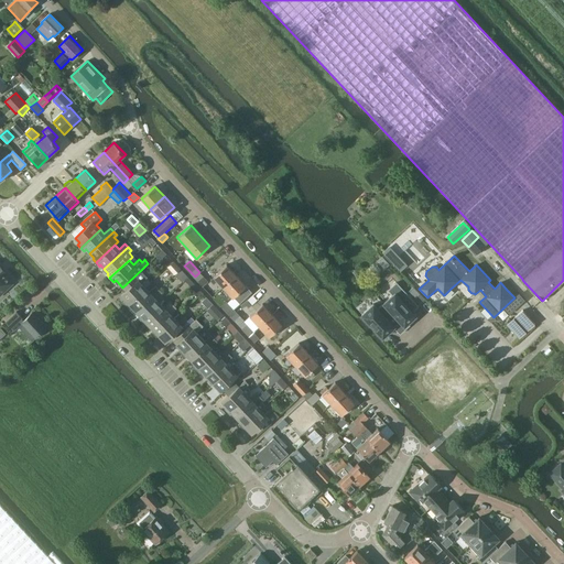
[(223,286),(236,274),(227,263),(213,277),(214,278),(210,280),(214,284),(217,281),(223,286)]
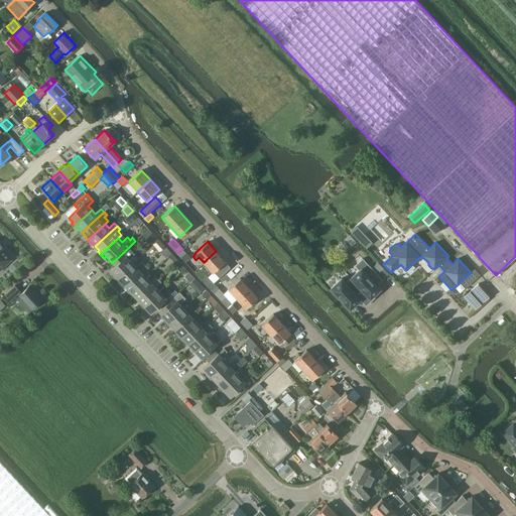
[(0,246),(0,272),(12,261),(4,253),(6,251),(1,245),(0,246)]
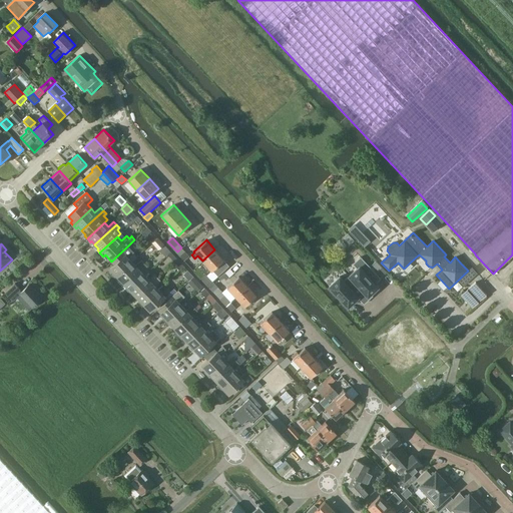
[(167,254),(171,250),(164,243),(158,249),(164,257),(167,254)]
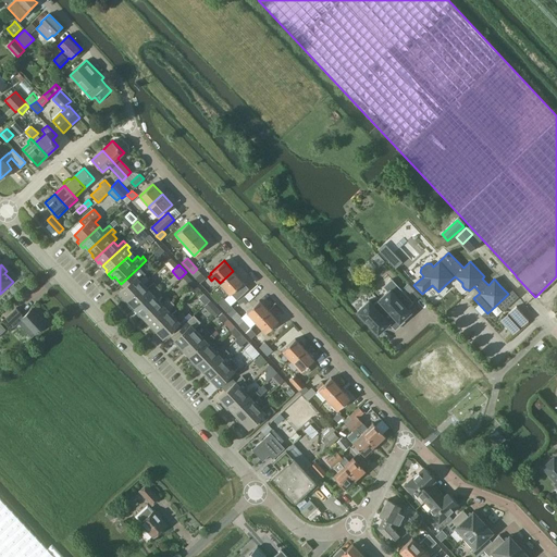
[(146,274),(139,267),(121,284),(124,287),(119,292),(123,296),(122,298),(125,301),(145,284),(148,280),(145,275),(146,274)]
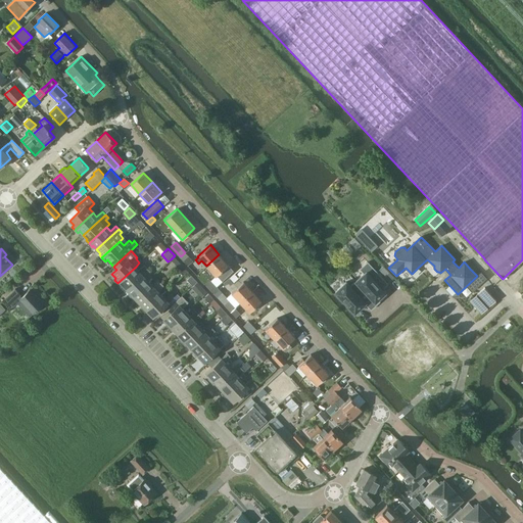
[(181,256),(189,266),(194,262),(192,260),(189,256),(185,252),(181,256)]
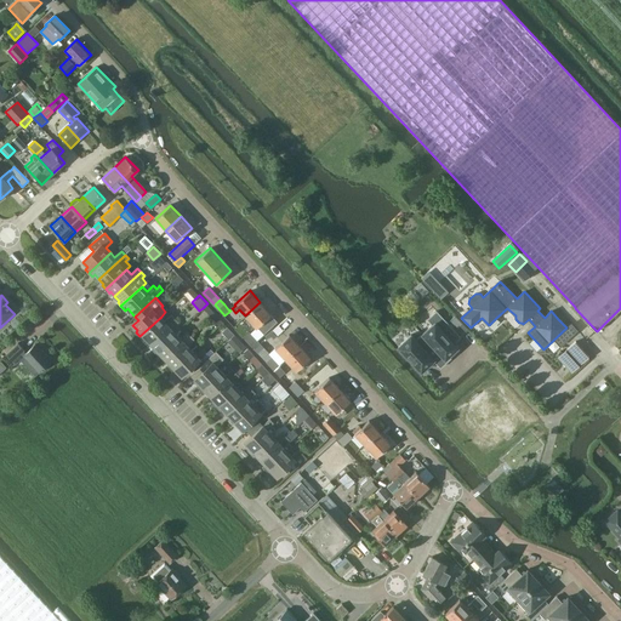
[(265,334),(278,322),(271,314),(260,302),(245,315),(256,329),(257,326),(265,334)]
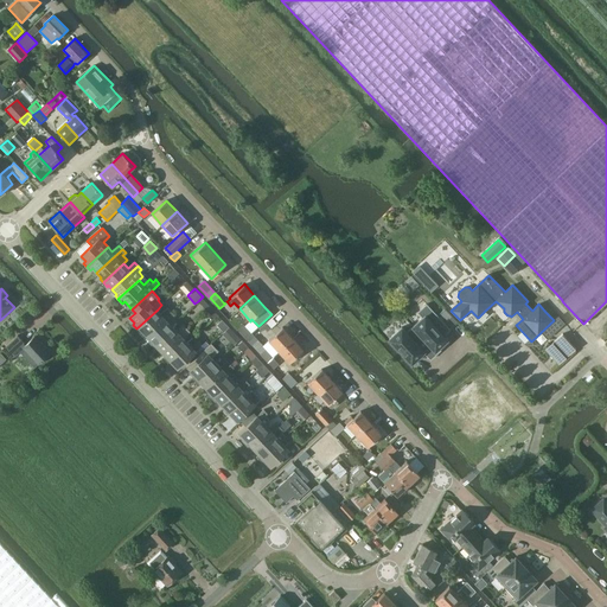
[(198,301),(205,310),(210,306),(203,296),(198,301)]
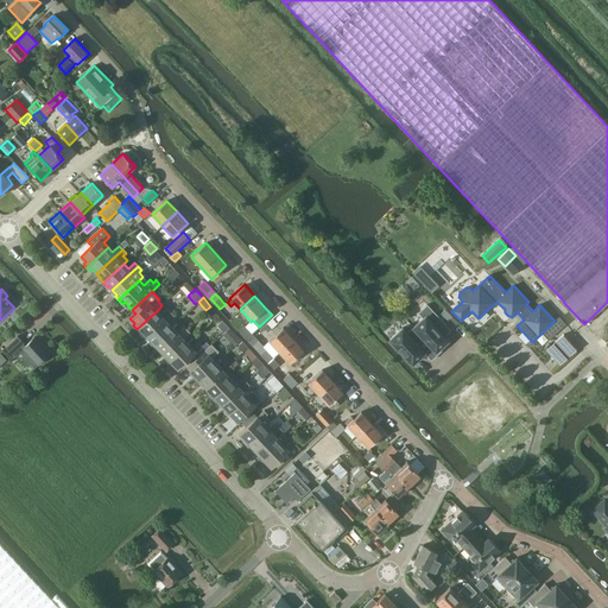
[(419,312),(423,317),(413,327),(438,353),(447,347),(444,344),(449,340),(444,336),(451,330),(428,304),(419,312)]
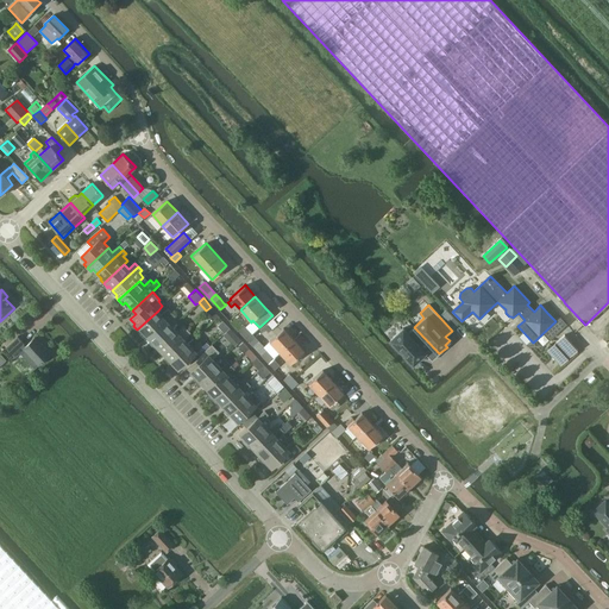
[(219,315),(211,307),(206,311),(214,319),(219,315)]
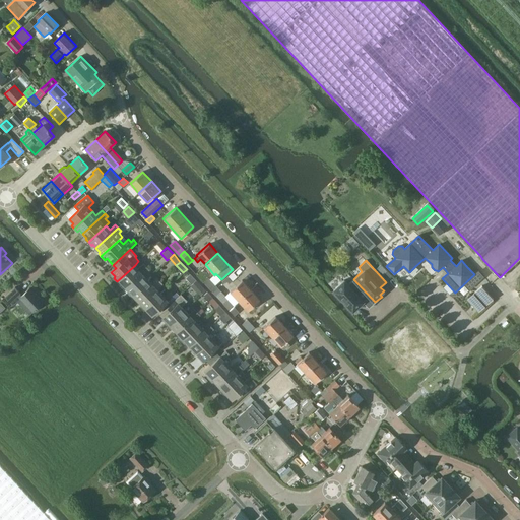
[(125,286),(146,266),(143,264),(138,268),(135,265),(117,281),(119,284),(121,283),(125,286)]
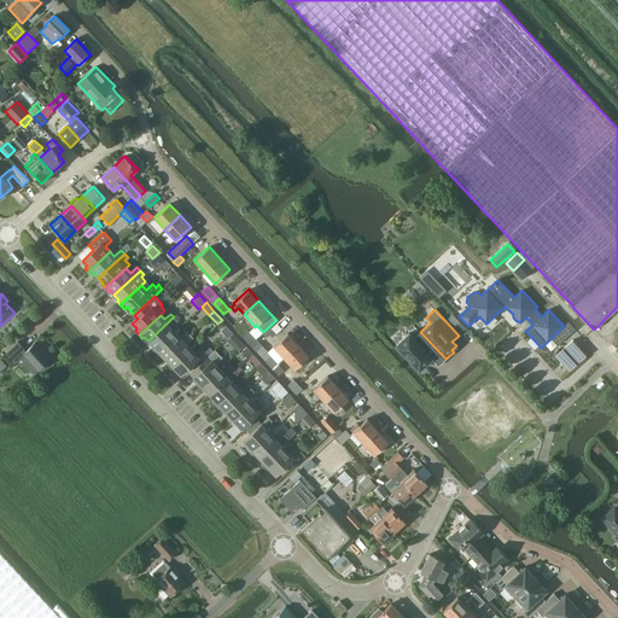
[(155,351),(157,349),(176,331),(172,327),(179,320),(174,316),(149,340),(153,345),(151,348),(155,351)]
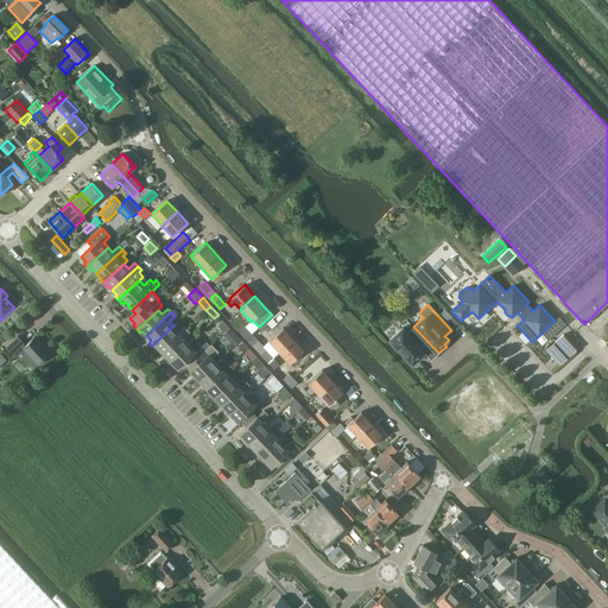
[(162,352),(187,328),(184,324),(177,330),(173,325),(154,343),(152,346),(156,350),(157,347),(162,352)]
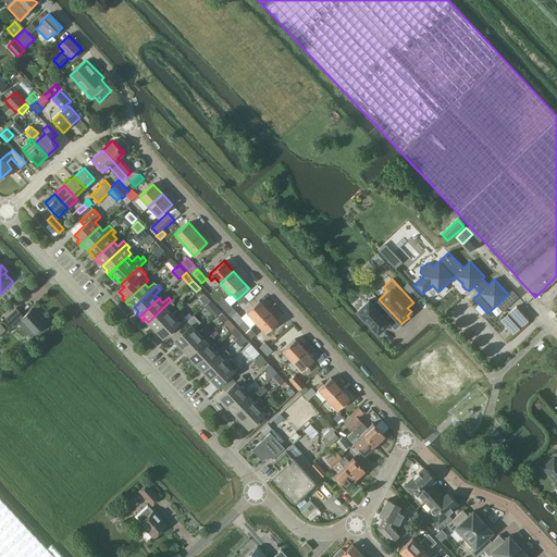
[(224,298),(219,302),(224,308),(229,313),(234,309),(229,304),(224,298)]
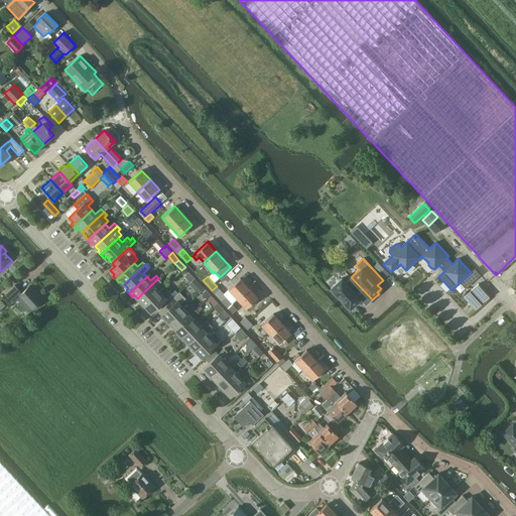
[(189,283),(192,287),(200,281),(196,277),(189,283)]
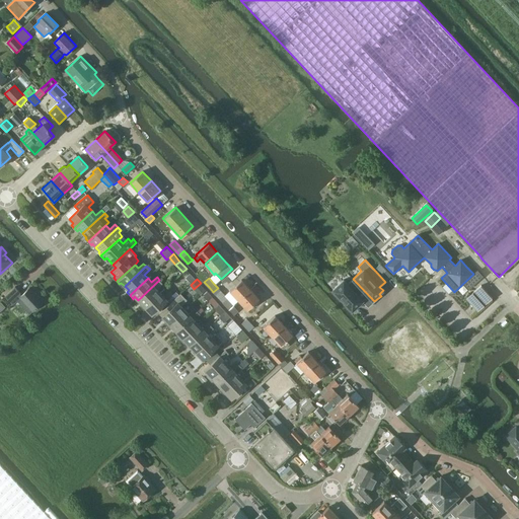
[(349,284),(344,279),(332,289),(352,310),(362,301),(368,307),(374,301),(353,279),(352,280),(349,284)]
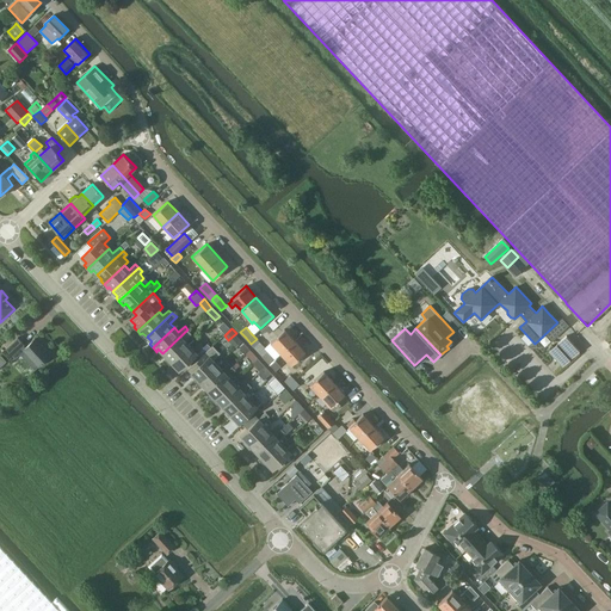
[(168,364),(190,344),(185,340),(192,334),(187,329),(162,353),(167,359),(165,360),(168,364)]
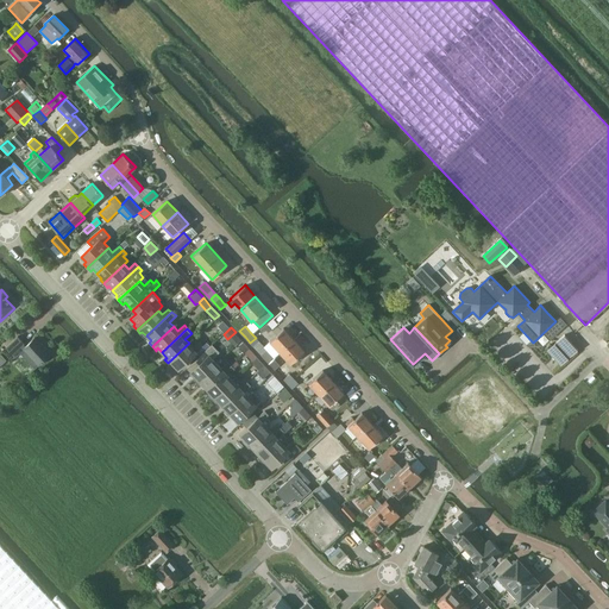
[(280,352),(294,339),(283,328),(270,341),(280,352)]
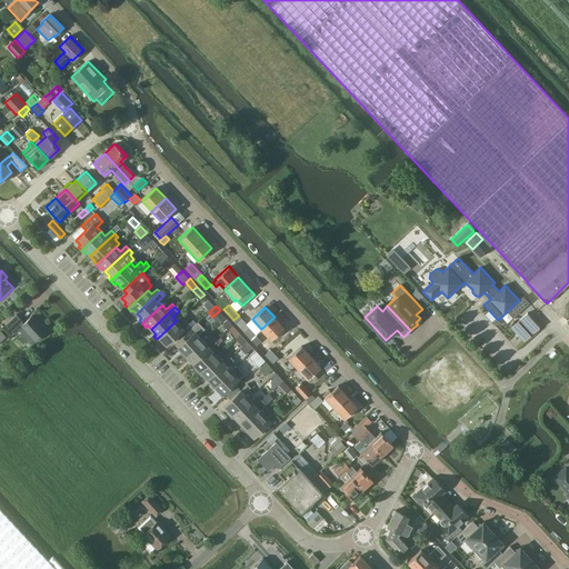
[(528,312),(511,328),(523,341),(540,326),(528,312)]
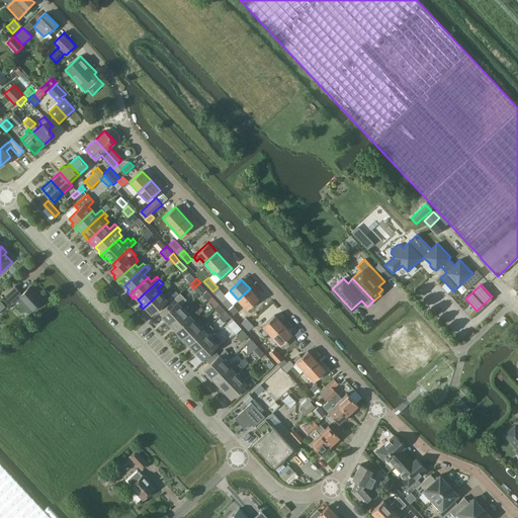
[(21,294),(19,292),(20,291),(15,285),(5,295),(12,305),(17,299),(20,304),(30,314),(42,301),(29,286),(21,294)]
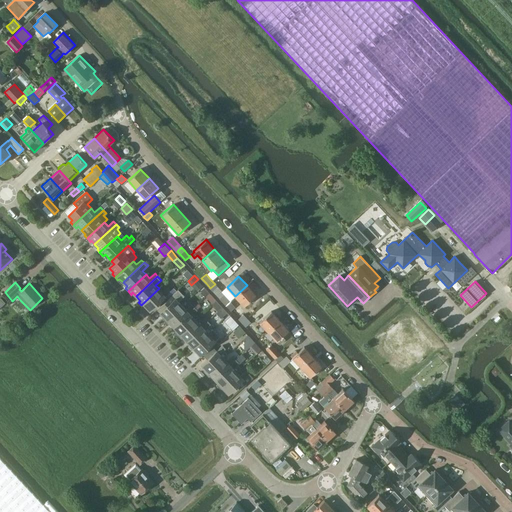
[(215,284),(210,288),(225,305),(230,301),(226,295),(215,284)]
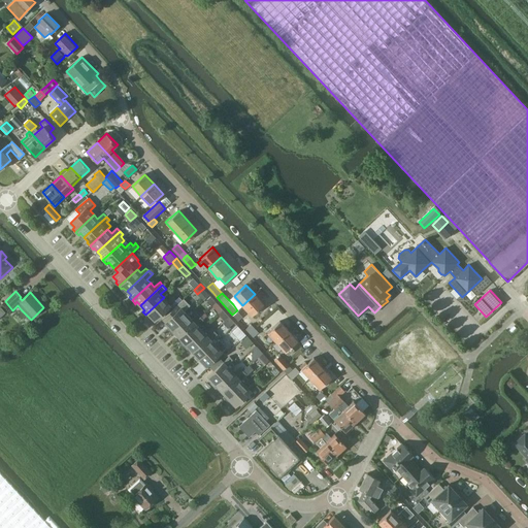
[(255,294),(242,305),(252,316),(264,304),(255,294)]
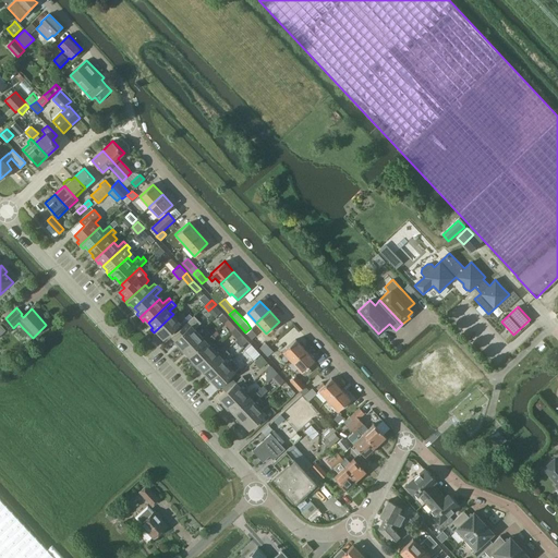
[(180,350),(199,332),(196,328),(202,323),(199,320),(204,317),(198,312),(193,317),(184,326),(171,337),(174,340),(173,341),(178,346),(177,347),(180,350)]
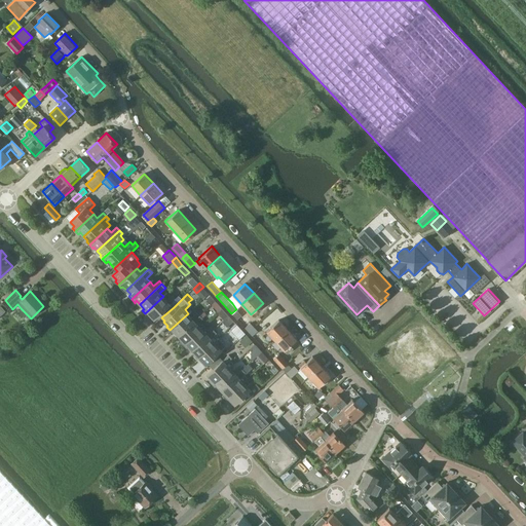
[(176,298),(173,295),(167,300),(163,296),(145,313),(148,316),(150,314),(154,320),(171,303),(174,307),(182,299),(179,296),(176,298)]
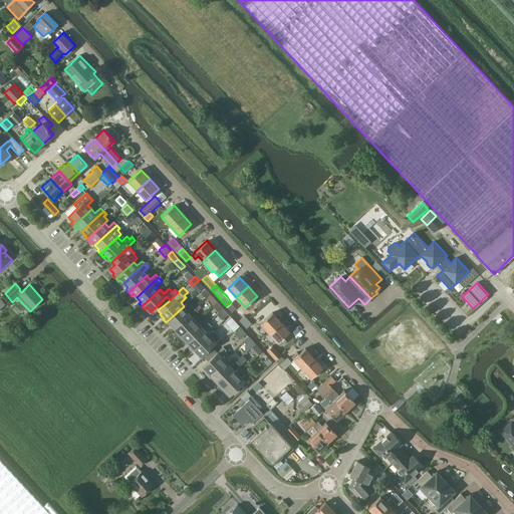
[(195,308),(175,327),(178,331),(176,333),(179,336),(197,320),(194,317),(200,313),(198,311),(202,307),(204,309),(215,299),(210,294),(195,307),(195,308)]
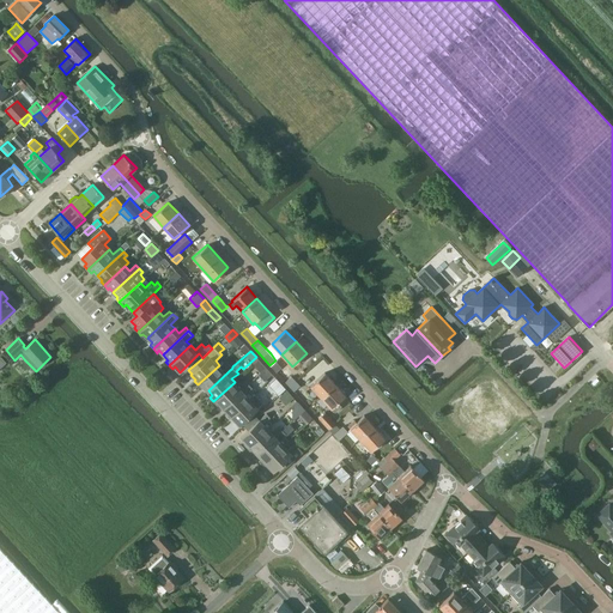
[(259,359),(253,364),(261,372),(267,380),(272,374),(266,368),(259,359)]
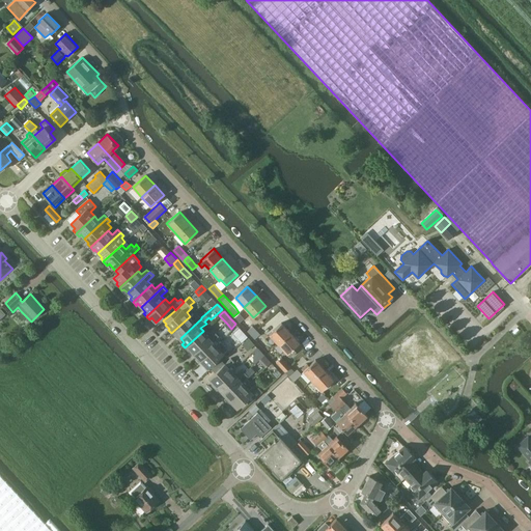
[(201,318),(201,317),(199,315),(194,320),(190,316),(171,333),(174,337),(176,334),(180,338),(201,318)]
